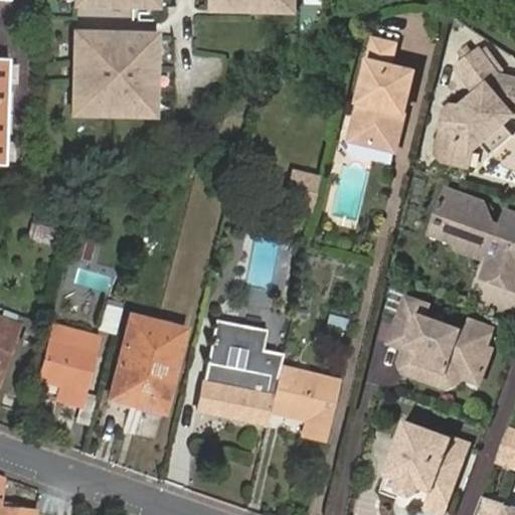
[(156,0),(73,0),(73,10),(156,14),(156,0)]
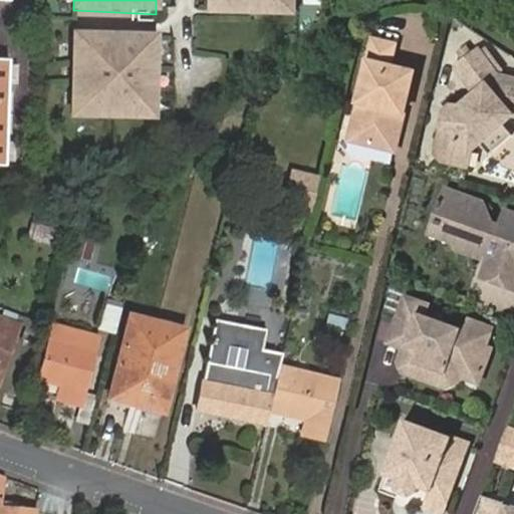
[(294,0),(214,0),(214,15),(293,18),(294,0)]
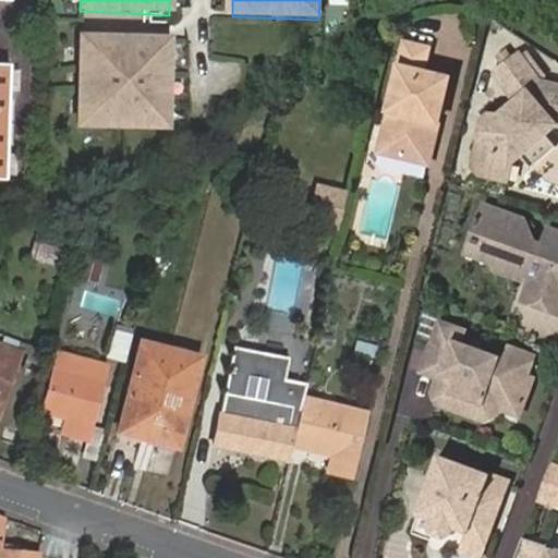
[(433,118),(440,120),(451,77),(425,69),(429,48),(404,41),(379,150),(429,164),(437,133),(438,131),(431,129),(433,118)]
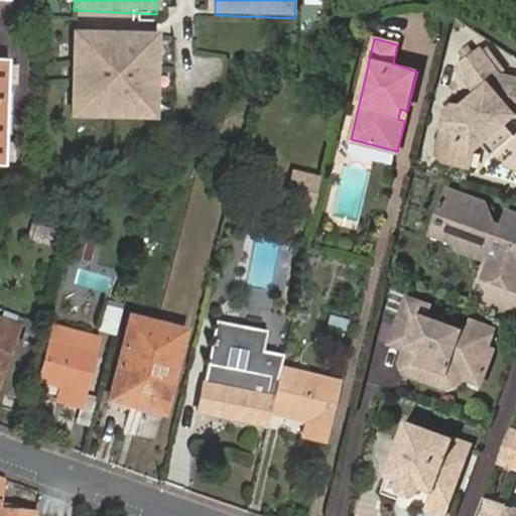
[(155,42),(75,39),(72,119),(152,122),(155,42)]
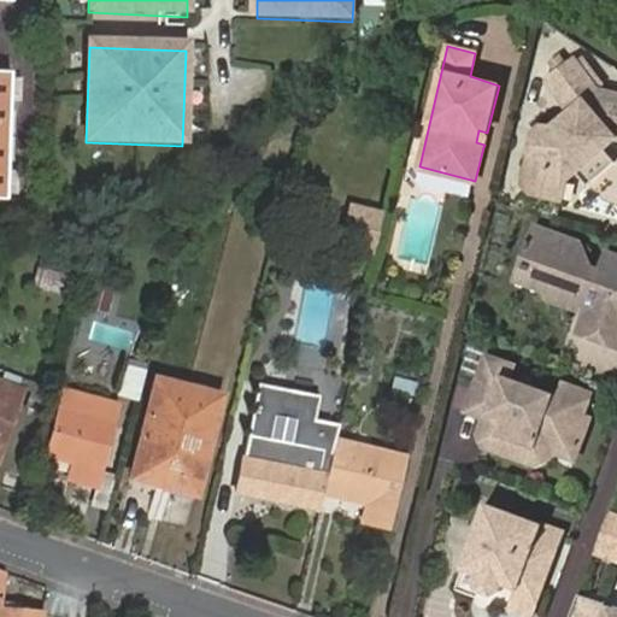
[(576,171),(605,150),(616,140),(616,139),(616,94),(598,89),(573,59),(546,80),(570,109),(569,119),(558,127),(544,123),(534,129),(522,180),(530,194),(559,200),(565,181),(576,171)]
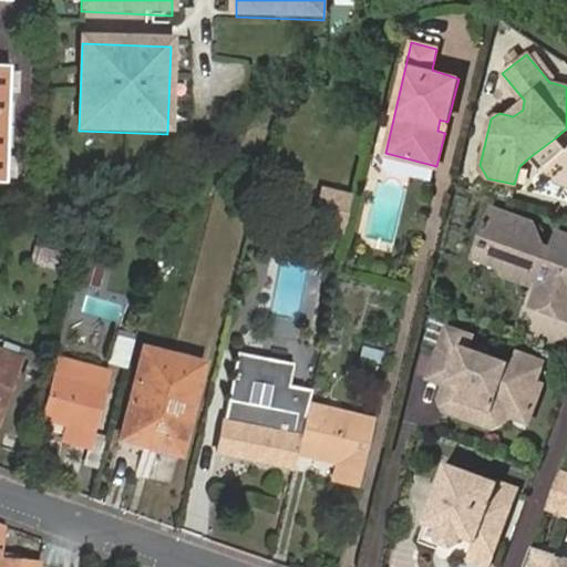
[(445,133),(447,122),(440,120),(437,131),(445,133)]
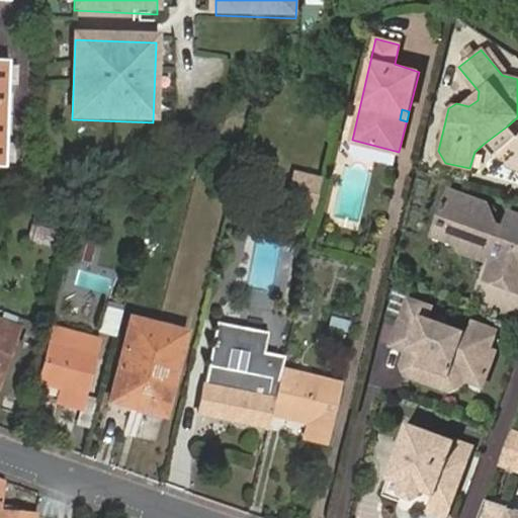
[(517,136),(508,125),(484,144),(495,155),(517,136)]
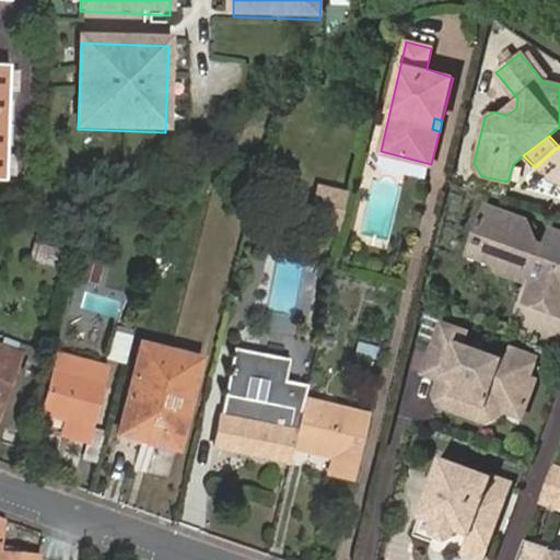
[(337,231),(347,191),(318,184),(308,224),(317,226),(337,231)]
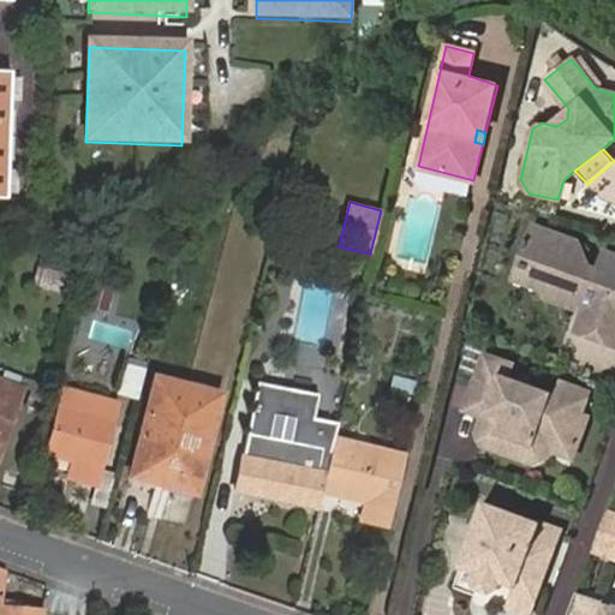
[(614,345),(614,251),(533,222),(514,281),(542,291),(547,300),(583,312),(575,332),(614,345)]
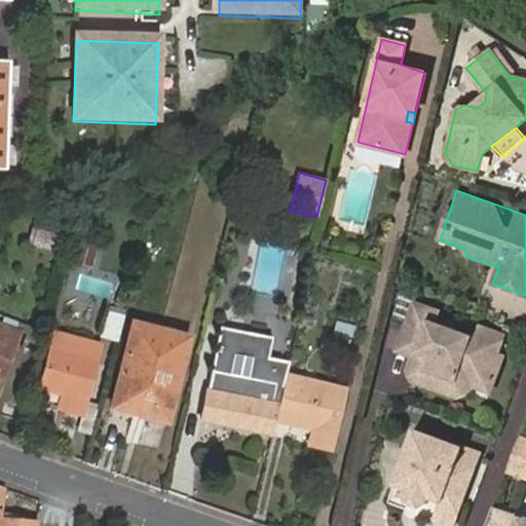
[(41,230),(36,247),(62,254),(66,236),(41,230)]
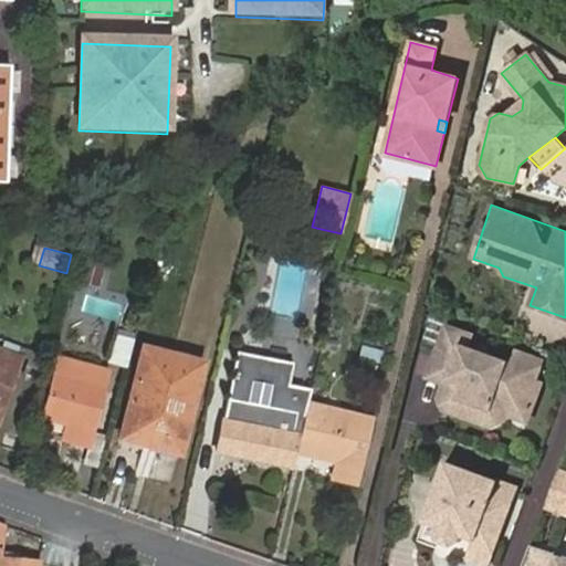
[(86,252),(77,279),(100,285),(108,260),(86,252)]
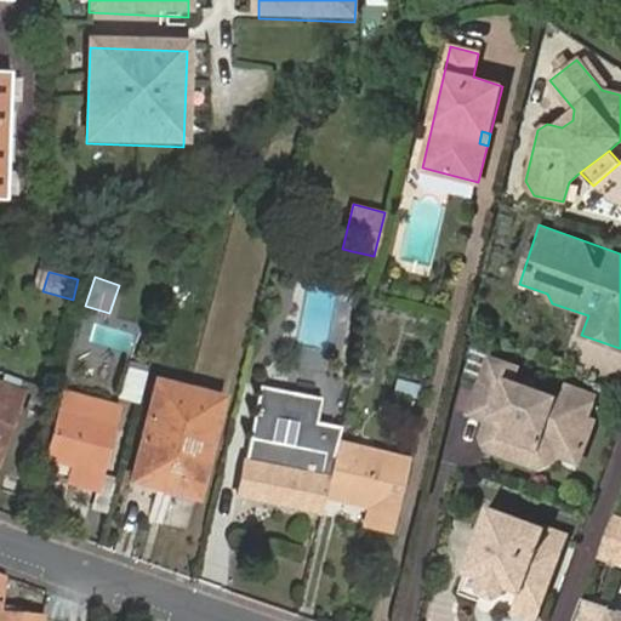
[(568,398),(514,380),(518,369),(491,358),(471,412),(488,420),(483,436),(488,449),(541,469),(551,462),(553,456),(576,465),(592,422),(586,420),(594,396),(571,388),(568,398)]
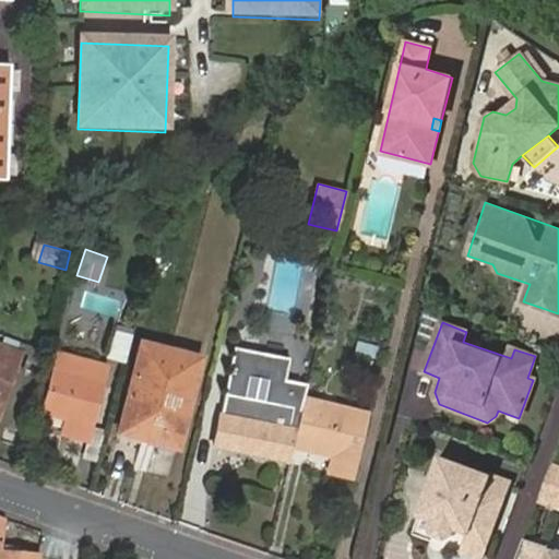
[(108,359),(123,363),(131,336),(116,333),(108,359)]
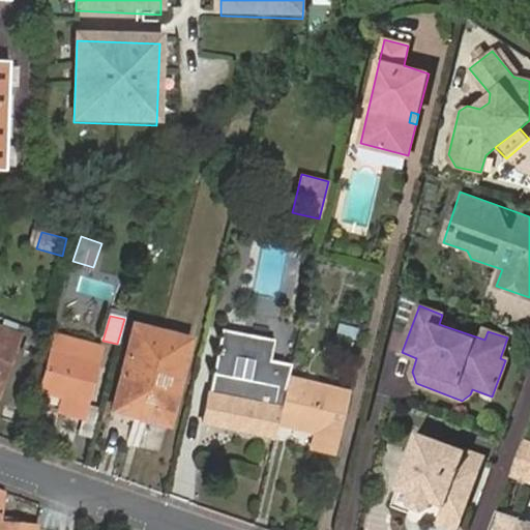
[(0,392),(21,334),(0,326),(0,392)]
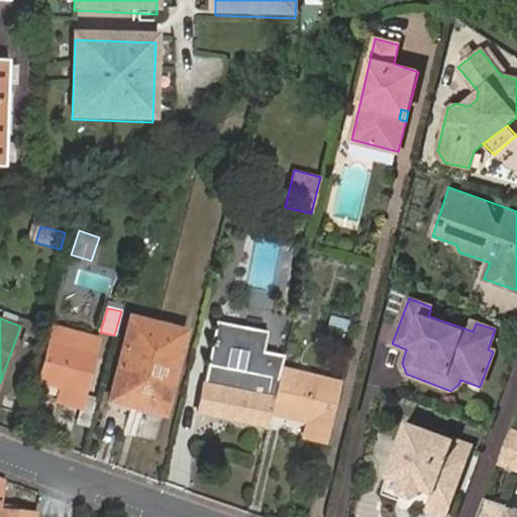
[(136,414),(158,326),(132,320),(111,402),(131,407),(129,412),(136,414)]
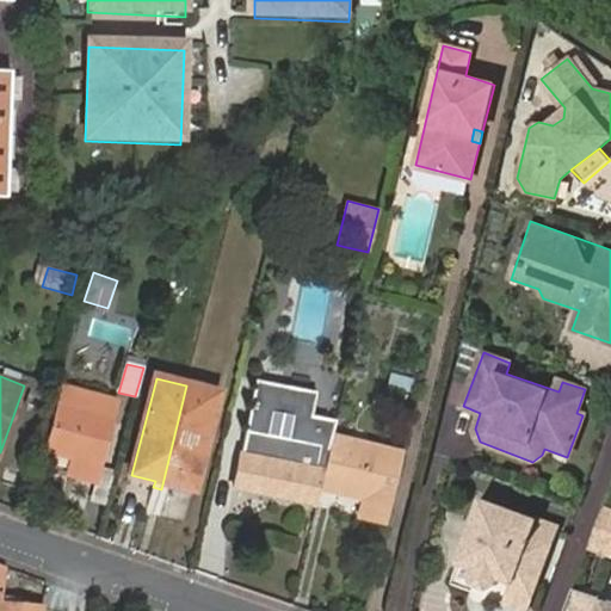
[(218,394),(186,386),(161,489),(171,492),(173,485),(196,492),(218,394)]
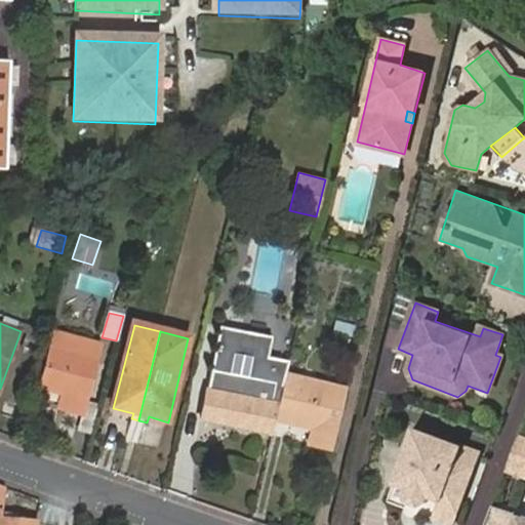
[(285,372),(286,366),(267,362),(272,342),(223,331),(202,421),(271,437),(270,436),(274,418),(278,400),(285,372)]
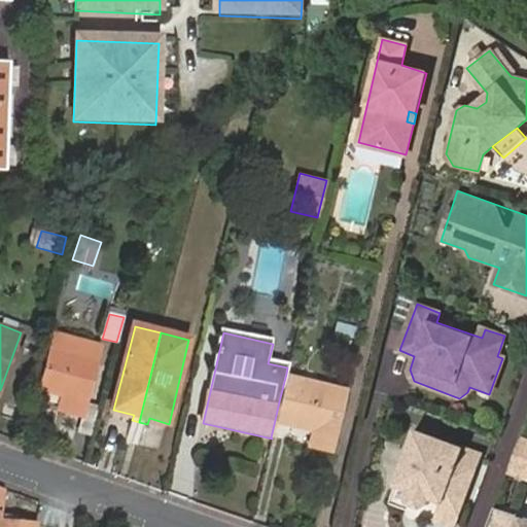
[(70,392),(86,396),(98,346),(51,336),(39,390),(68,398),(70,392)]
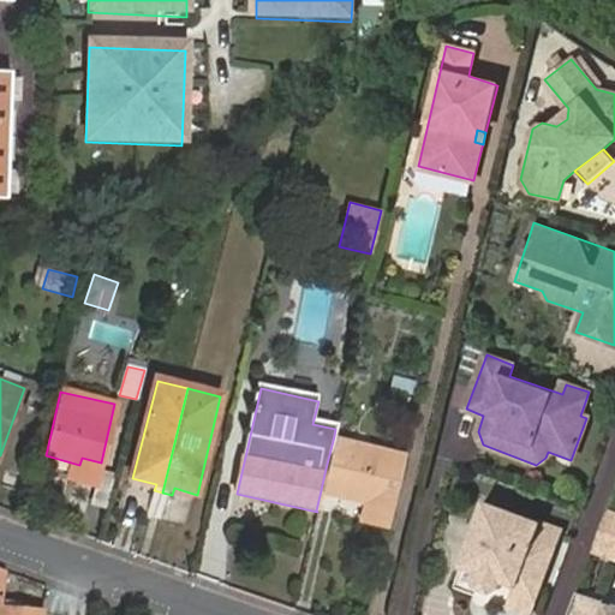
[(388,525),(405,454),(334,436),(326,469),(321,490),(366,502),(363,518),(388,525)]
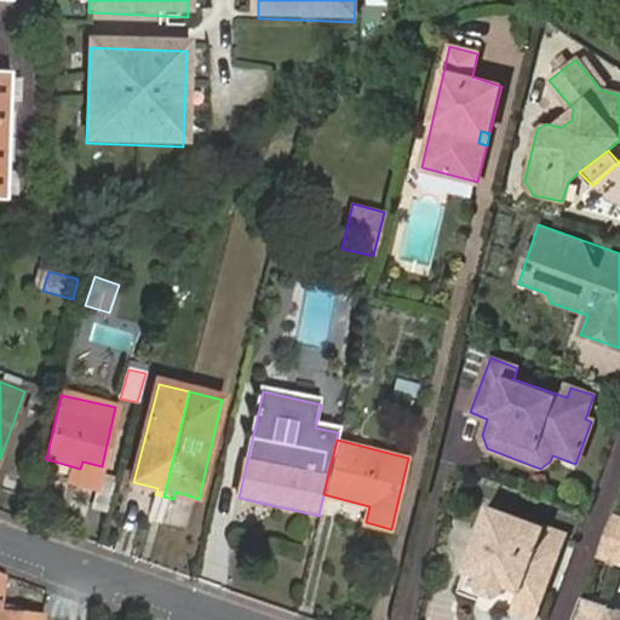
[(101,474),(102,466),(82,461),(80,469),(101,474)]
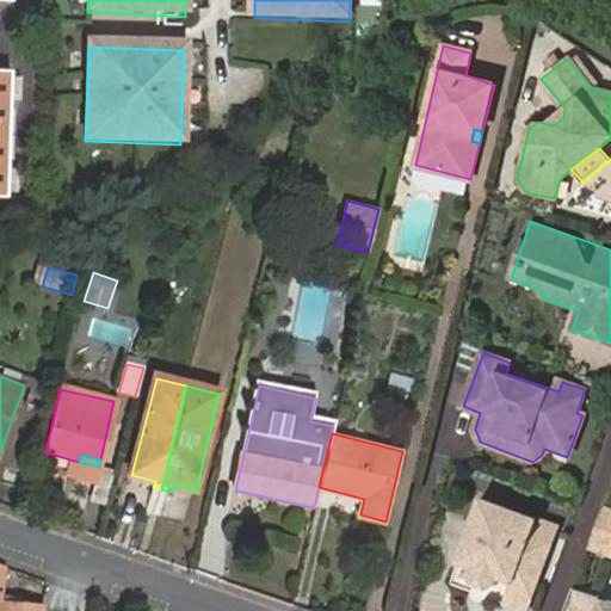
[(530,530),(536,517),(479,497),(455,562),(469,568),(468,571),(471,585),(487,590),(497,581),(498,576),(513,582),(534,588),(551,537),(530,530)]
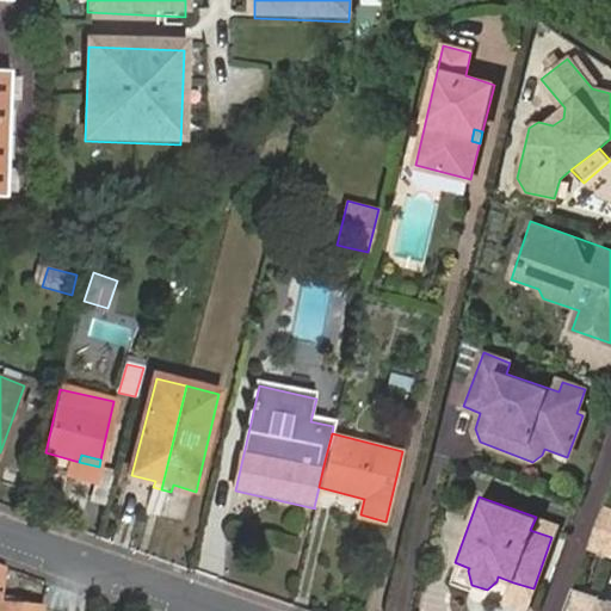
[(610,506),(604,504),(594,531),(588,548),(610,554),(610,506)]
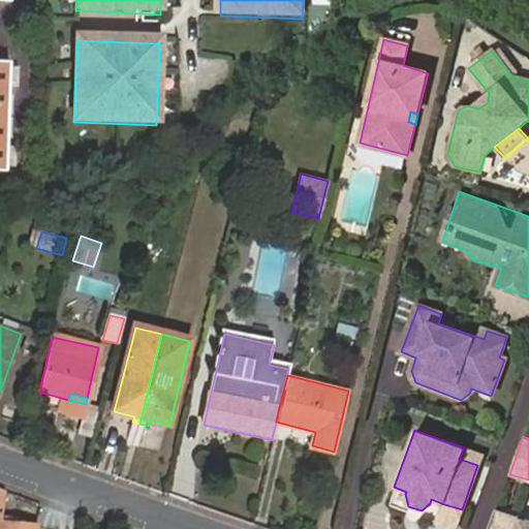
[(480,454),(464,447),(459,459),(477,465),(480,454)]
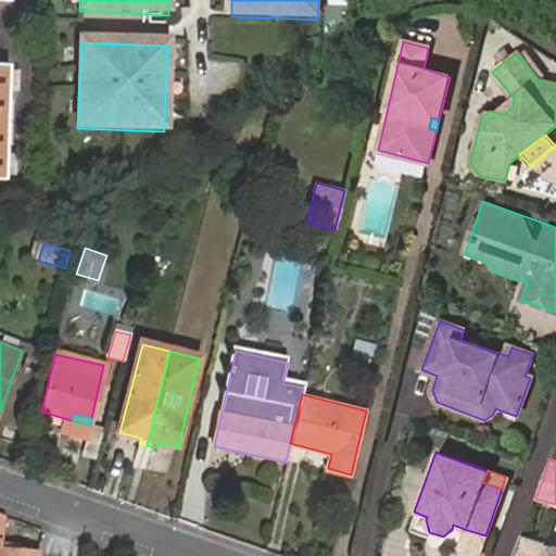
[(477,555),(485,535),(467,530),(458,554),(464,555),(477,555)]
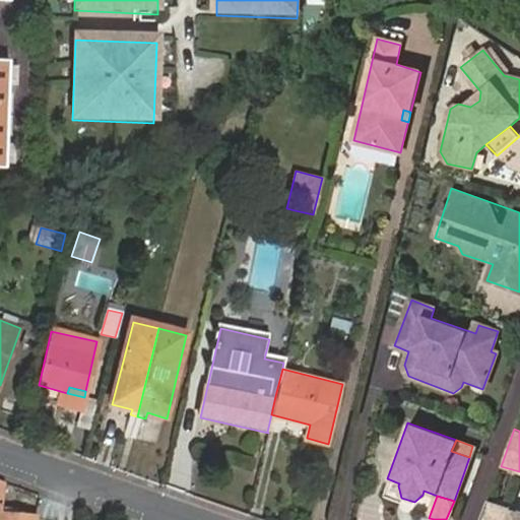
[(519,519),(519,510),(511,508),(506,519),(519,519)]
